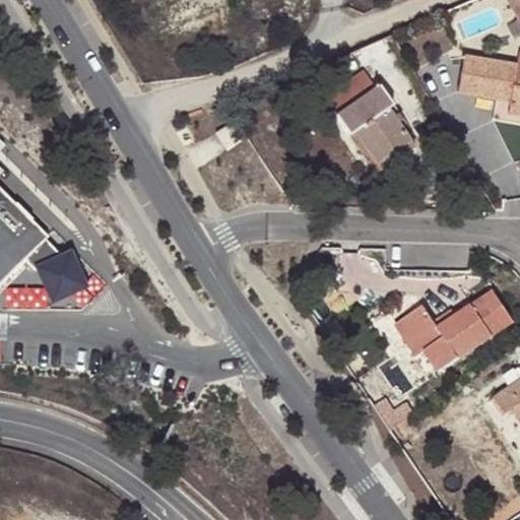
[(519,0),(509,0),(519,18),(519,0)]
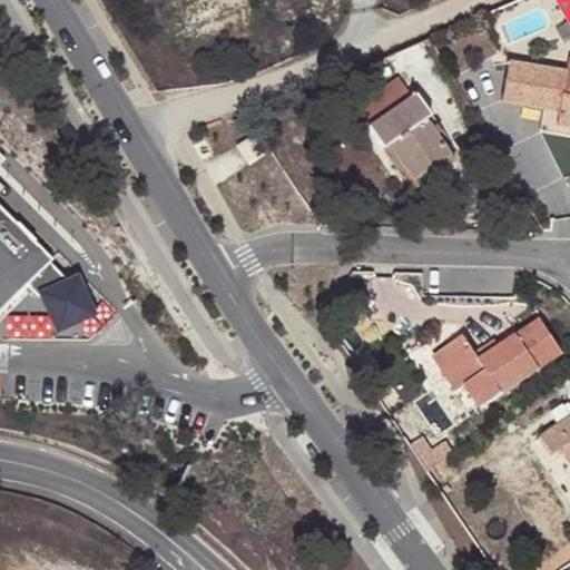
[(547,108),(561,111),(559,125),(569,127),(569,62),(569,71),(510,61),(503,101),(547,108)]
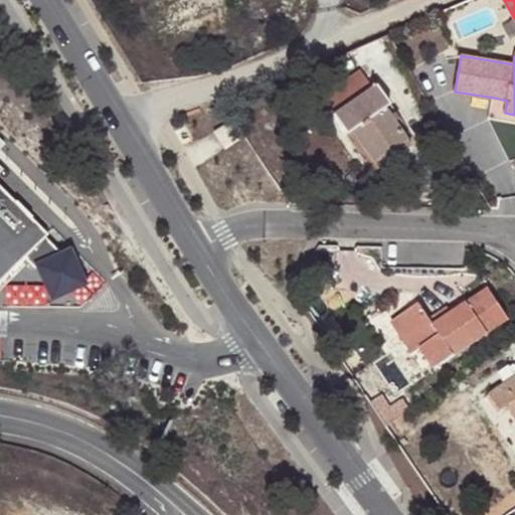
[(384,107),(390,102),(376,82),(371,87),(359,68),(321,97),(333,114),(347,134),(353,129),(375,161),(390,150),(395,156),(411,145),(392,118),(384,107)]
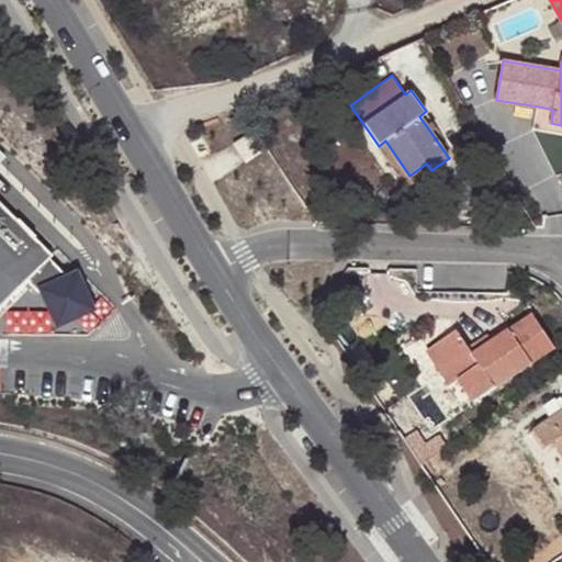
[(553,110),(539,107),(536,130),(561,133),(561,125),(551,123),(553,110)]
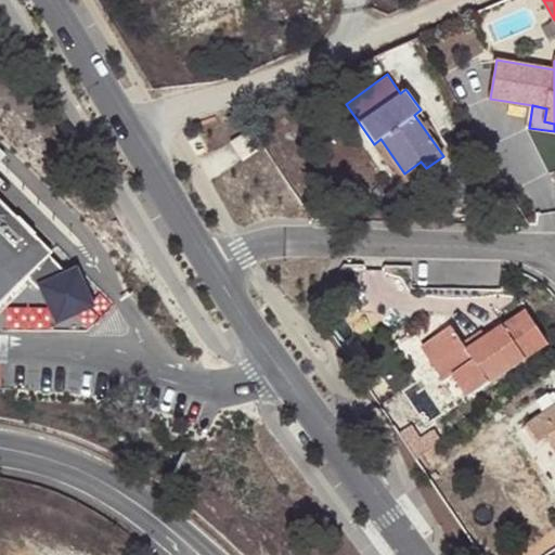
[(414,115),(423,127),(429,123),(421,110),(414,115)]
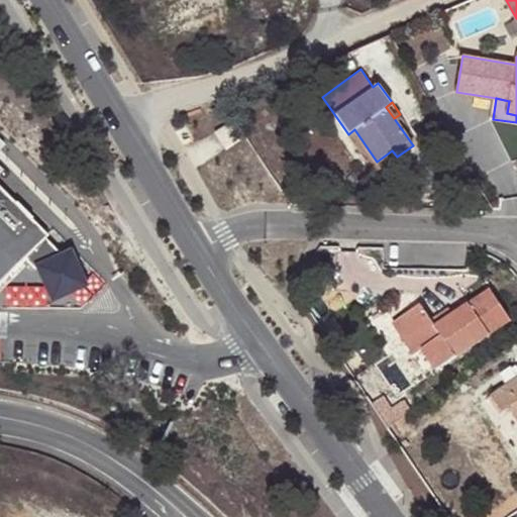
[(219,131),(230,147),(248,135),(237,120),(219,131)]
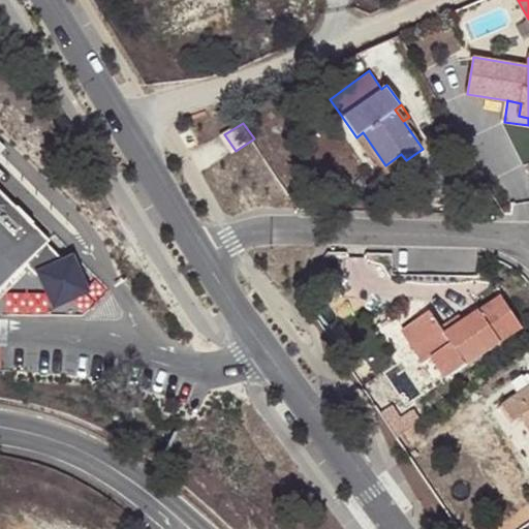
[(363,132),(356,137),(384,177),(406,160),(401,154),(385,165),(363,132)]
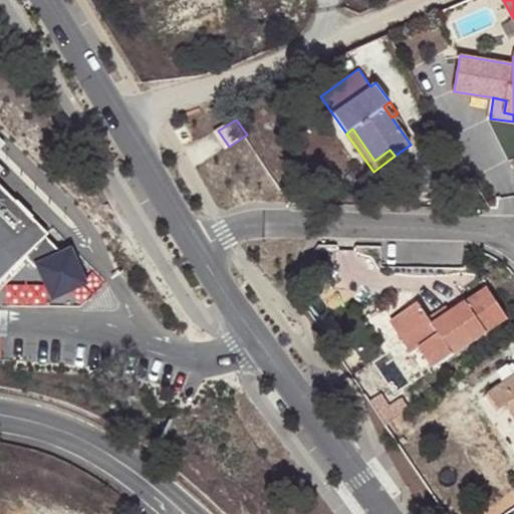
[(0,284),(24,261),(36,273),(40,270),(52,297),(80,284),(67,257),(63,259),(44,240),(46,238),(0,191),(0,284)]
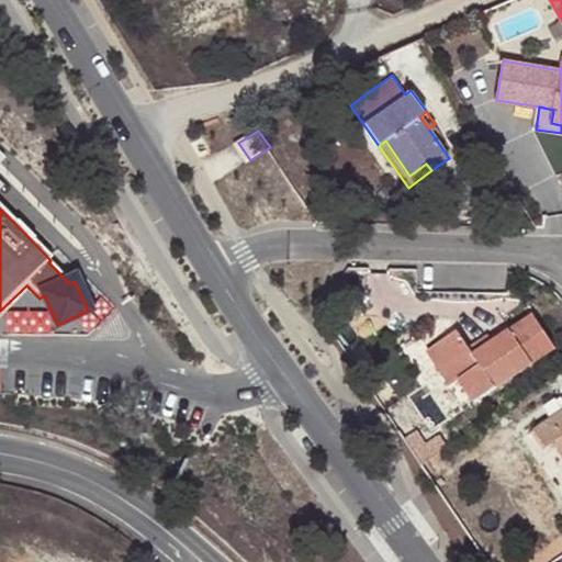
[(555,348),(532,314),(494,339),(473,353),(469,347),(458,330),(429,349),(452,384),(460,379),(474,402),(555,348)]
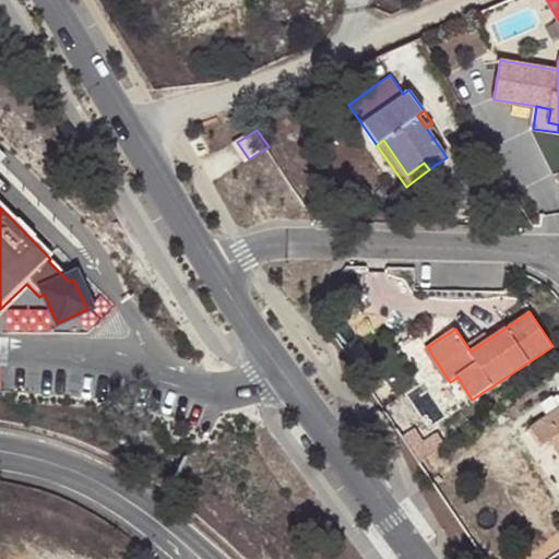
[(466,345),(471,352),(491,337),(487,332),(466,345)]
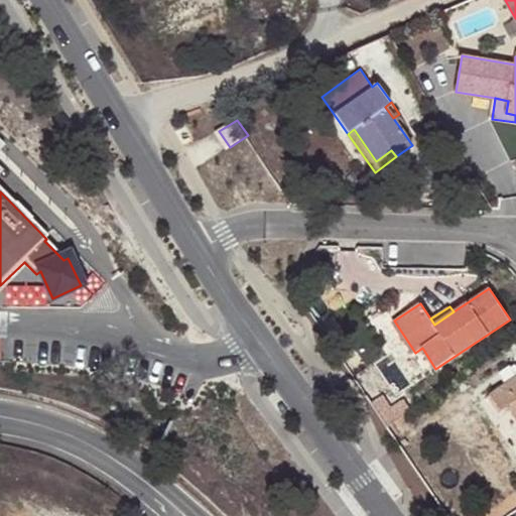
[(435,369),(422,348),(415,353),(428,374),(435,369)]
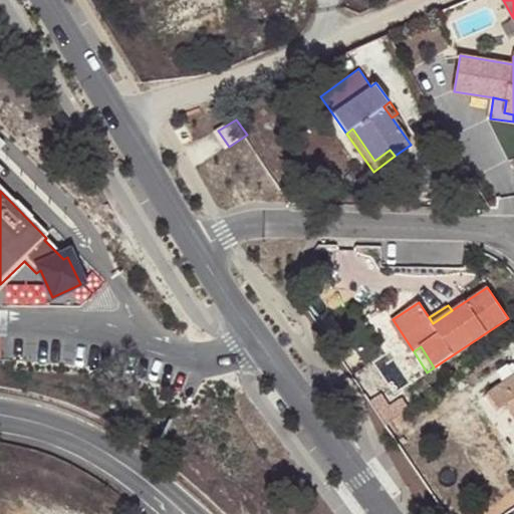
[(513,377),(491,394),(502,409),(507,405),(513,415),(513,377)]
